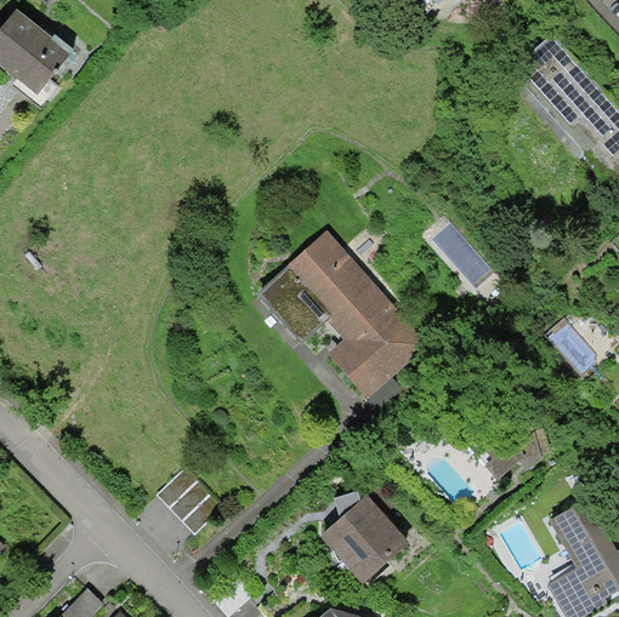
[(75,52),(16,9),(0,29),(0,69),(40,100),(75,52)]
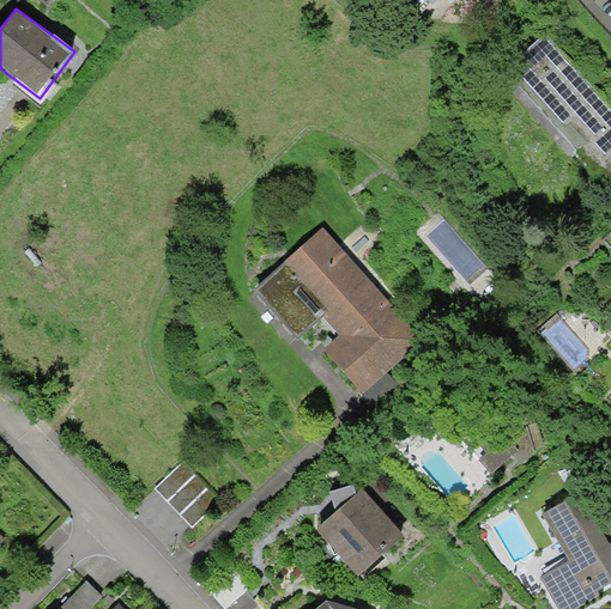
[(610,102),(543,30),(501,69),(610,187),(610,102)]
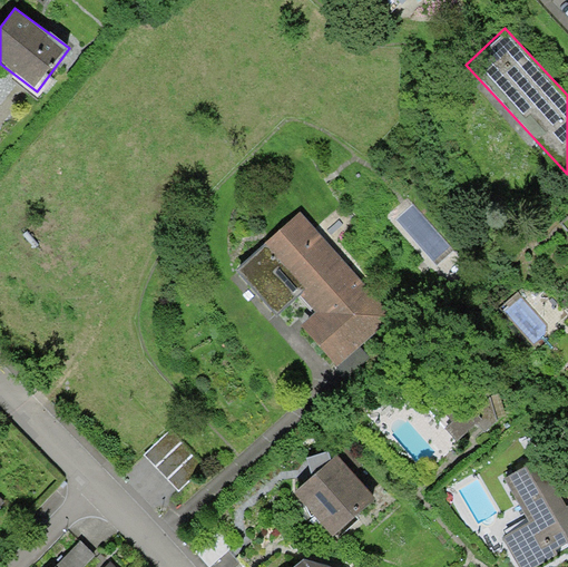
[(299,220),(240,270),(276,313),(300,293),(316,312),(302,324),(336,365),(387,324),(299,220)]
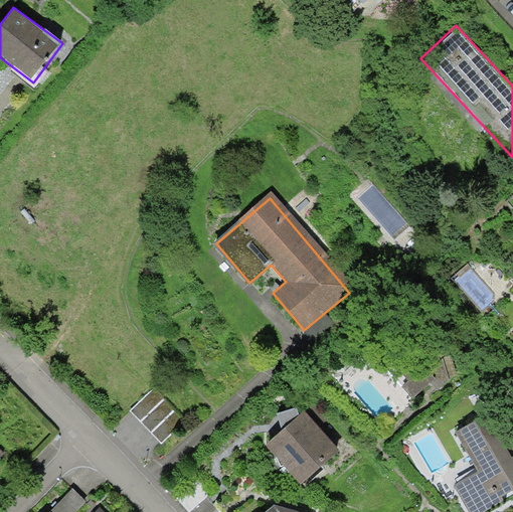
[(371,344),(414,396),(456,362),(412,310),(371,344)]
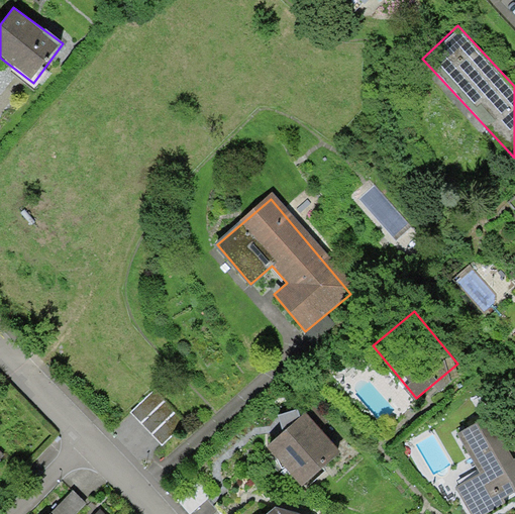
[(166,375),(127,405),(161,446),(199,416),(166,375)]
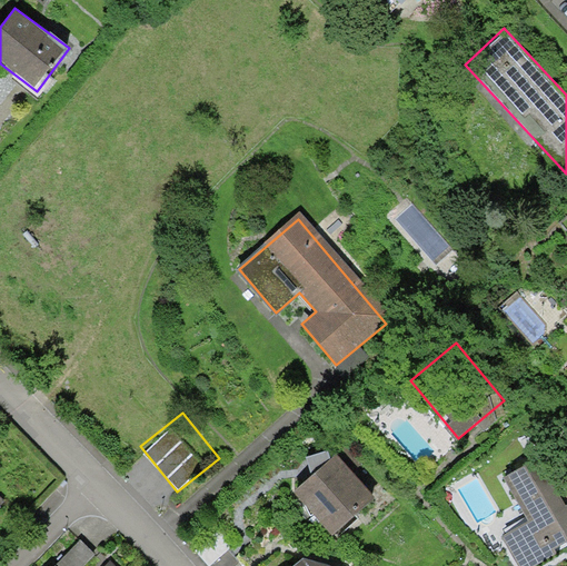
[(314,473),(297,487),(335,534),(375,496),(351,470),(359,464),(342,446),(332,458),(331,449),(310,455),(314,473)]
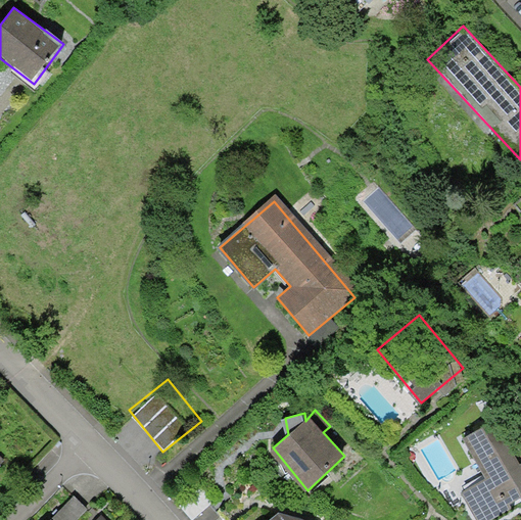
[(520,452),(501,415),(463,436),(484,477),(459,490),(474,519),(495,519),(520,506),(520,452)]
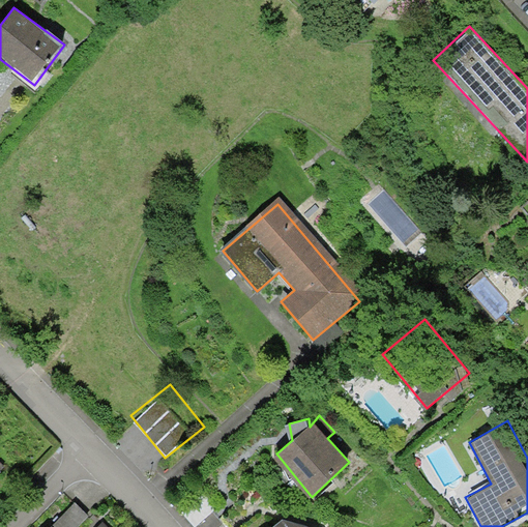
[(72,499),(50,523),(53,526),(71,526),(87,513),(72,499)]
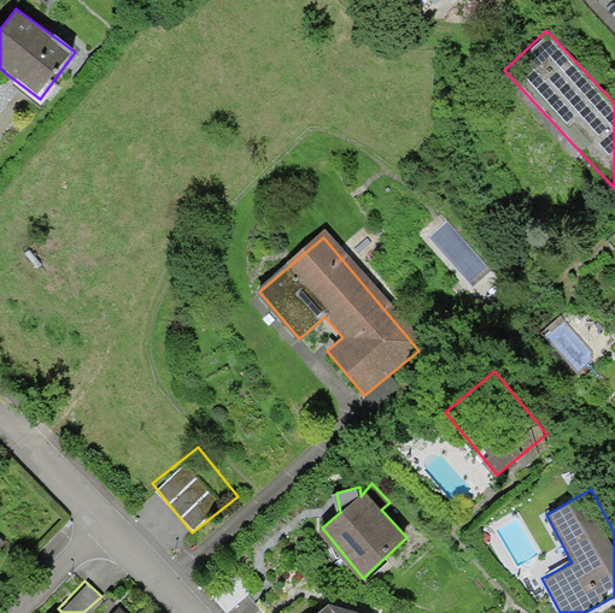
[(332,601),(316,612),(361,612),(332,601)]
